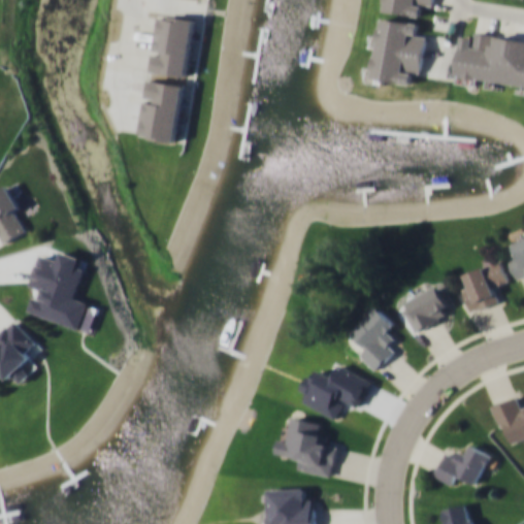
[(430,9),(430,0),(382,0),(381,14),(418,19),(419,8),(430,9)]
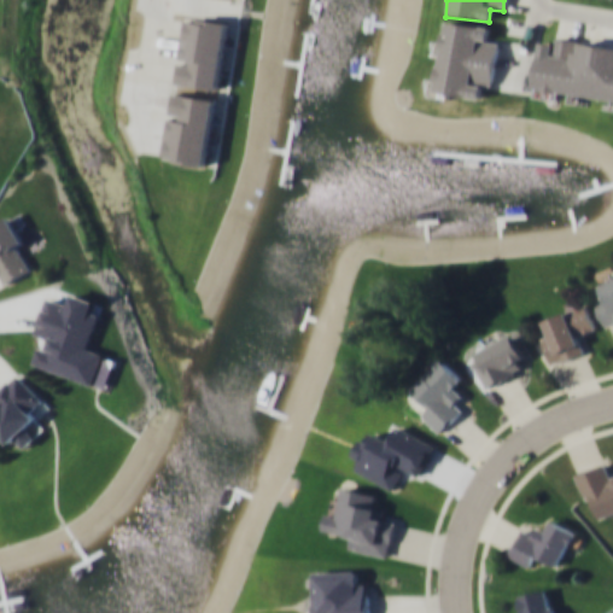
[(181,21),(174,88),(217,93),(225,25),(181,21)]
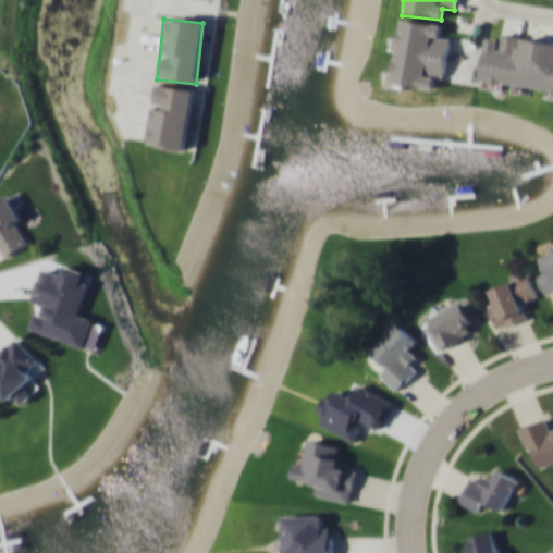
[(447,41),(438,40),(440,25),(403,22),(401,41),(389,40),(388,51),(396,52),(393,76),(383,75),(382,88),(430,93),(431,82),(443,83),(447,41)]
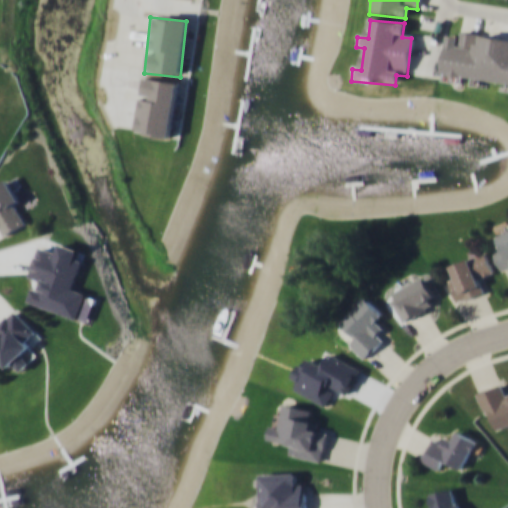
[(482,79),(484,57),(457,55),(458,39),(445,38),(443,77),(482,79)]
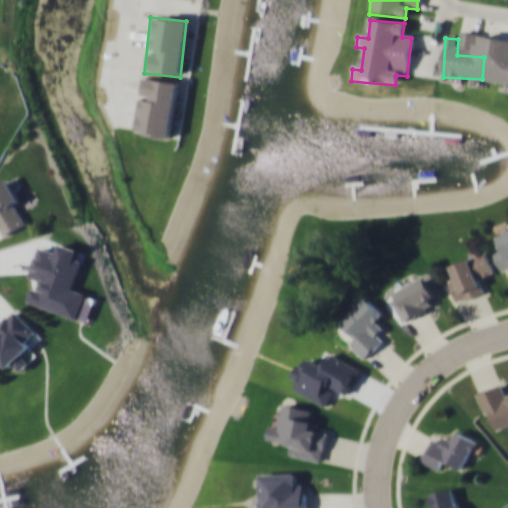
[(177,85),(141,80),(133,136),(170,141),(177,85)]
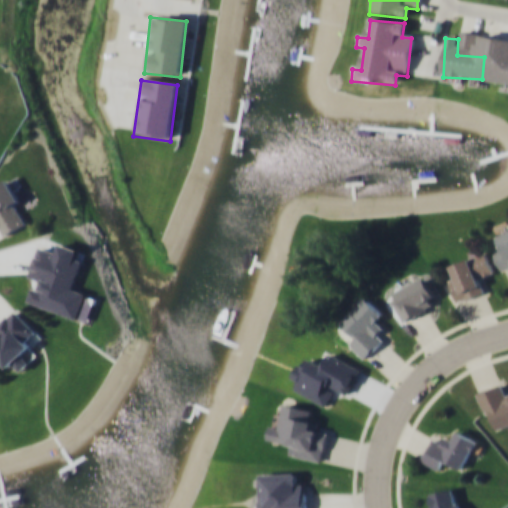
[(0,238),(26,225),(5,183),(0,185),(0,238)]
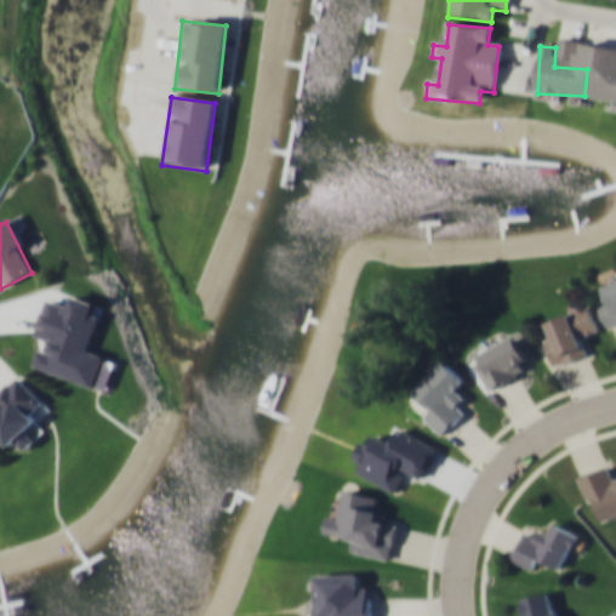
[(605,332),(615,328),(615,281),(600,289),(606,303),(595,308),(605,332)]
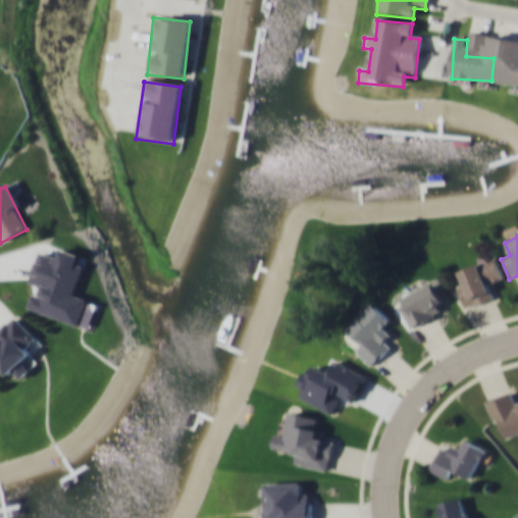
[(502,282),(494,259),(459,271),(464,283),(454,288),(462,312),(497,299),(491,287),(502,282)]
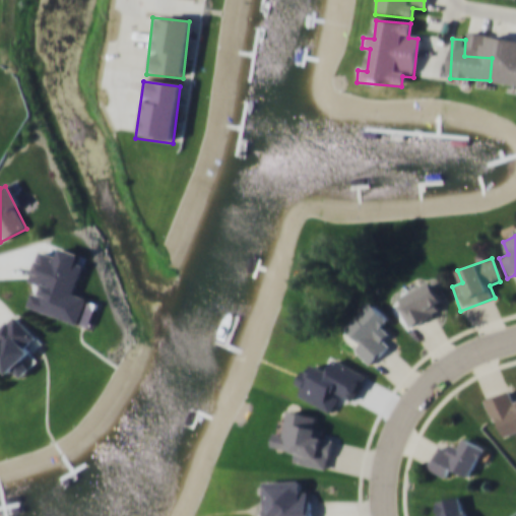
[(405,331),(436,316),(432,306),(440,302),(432,283),(391,302),(405,331)]
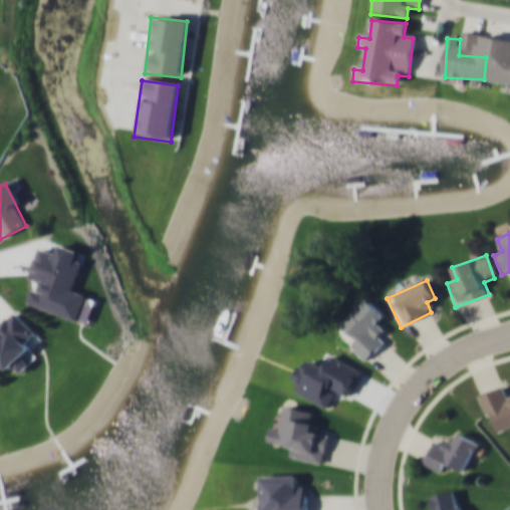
[(384,345),(375,337),(386,327),(381,322),(384,320),(365,301),(340,324),(355,341),(347,348),(362,364),(384,345)]
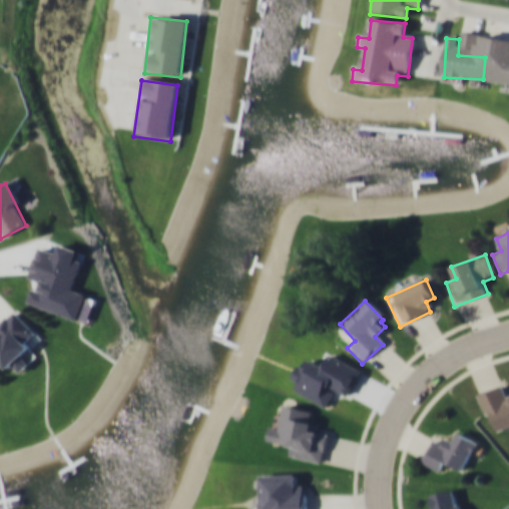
[(0,366),(11,379),(30,363),(23,354),(38,342),(12,312),(0,323),(0,366)]
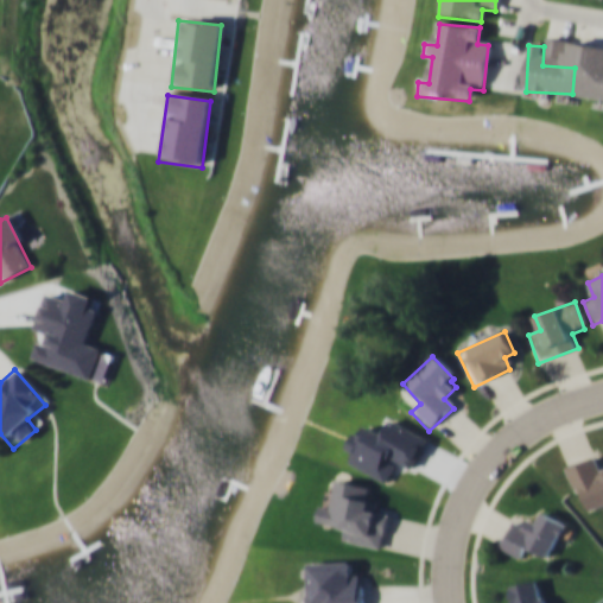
[(602,473),(601,474),(594,457),(563,469),(582,516),(602,507),(602,473)]
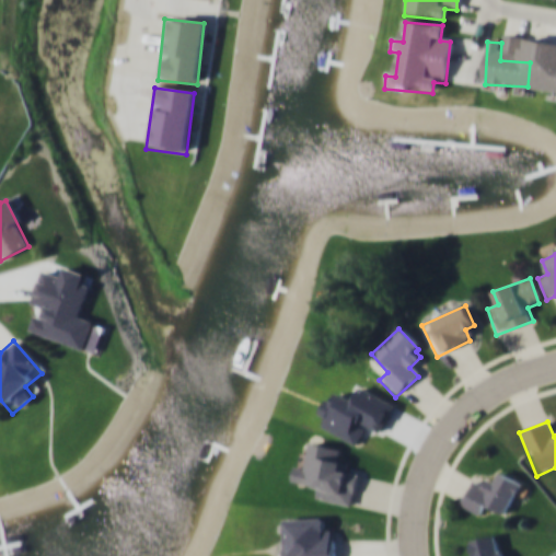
[(349,510),(357,478),(346,476),(348,465),(336,463),(339,452),(309,444),(304,465),(294,463),(289,484),(315,489),(312,500),(349,510)]
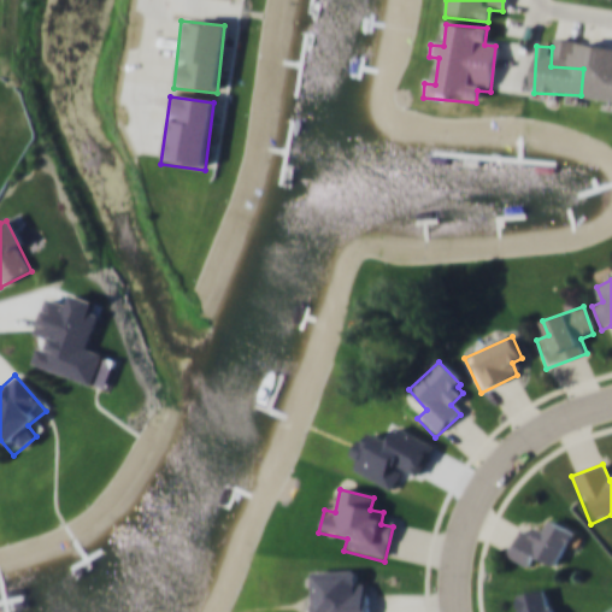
[(571,534),(548,523),(543,531),(534,528),(529,539),(517,533),(504,559),(525,570),(530,559),(554,571),(571,534)]
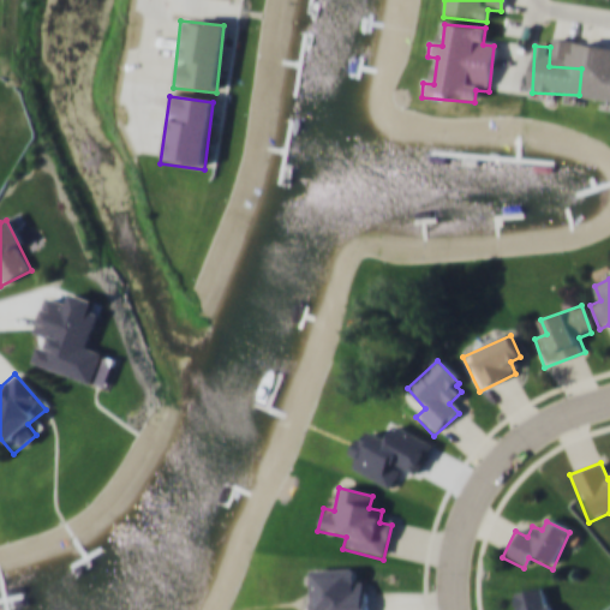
[(309,572),(309,609),(364,609),(364,582),(351,582),(351,570),(309,572)]
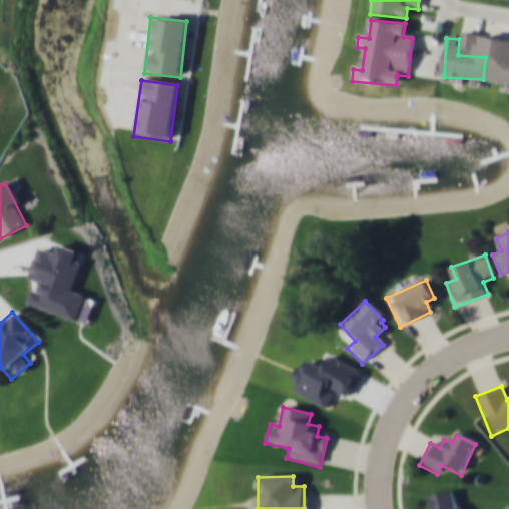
[(457,508),(454,492),(427,497),(429,508),(457,508)]
